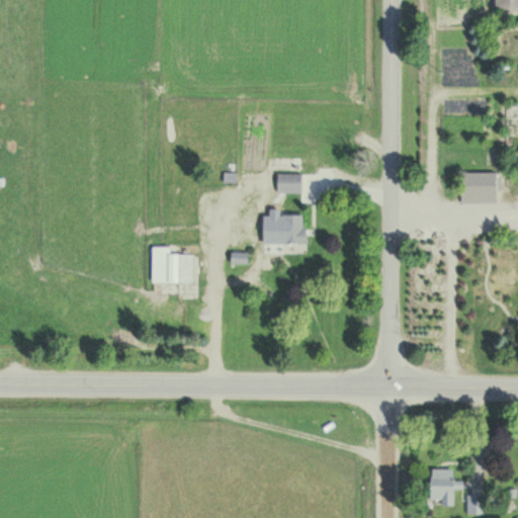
[(517,0),(495,0),(496,8),(517,7),(517,0)]
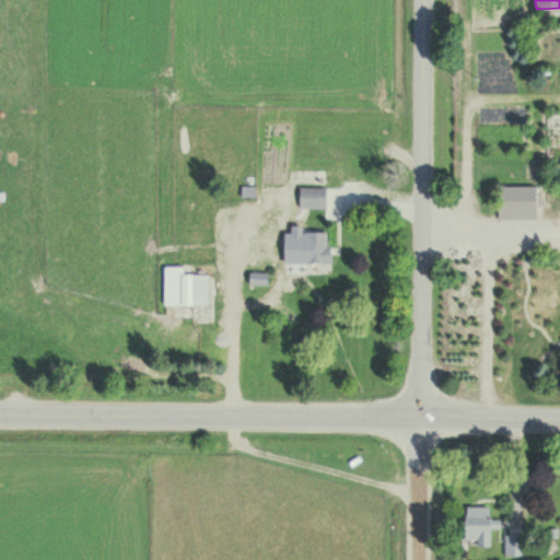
[(537,186),(499,186),(499,220),(537,220),(537,186)]
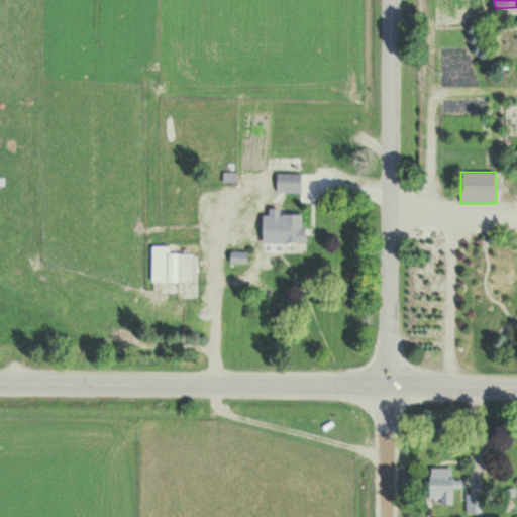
[(302,174),(277,174),(277,193),(302,193),(302,174)]
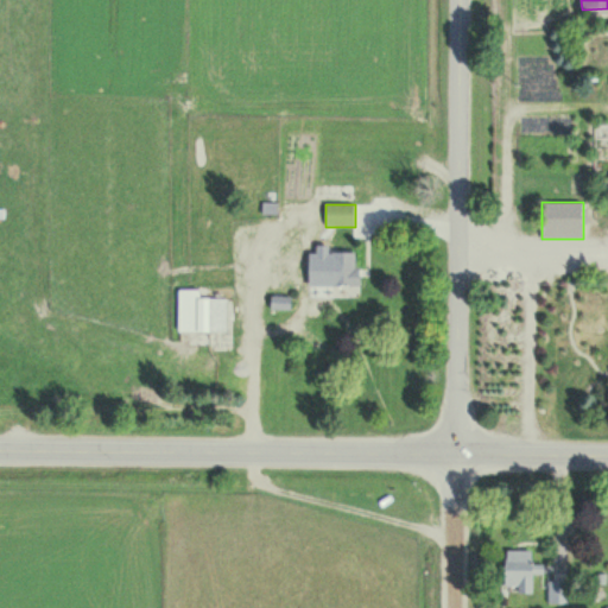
[(359,285),(359,252),(331,252),(331,263),(322,263),(322,285),(359,285)]
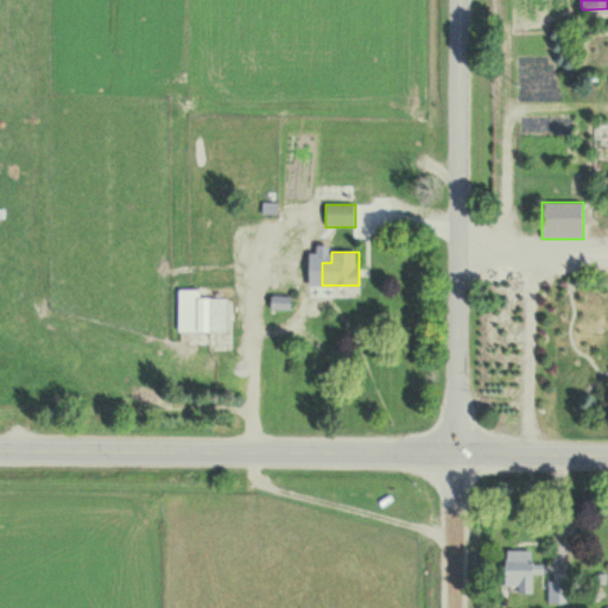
[(178,331),(227,331),(227,298),(201,298),(201,290),(178,290),(178,331)]
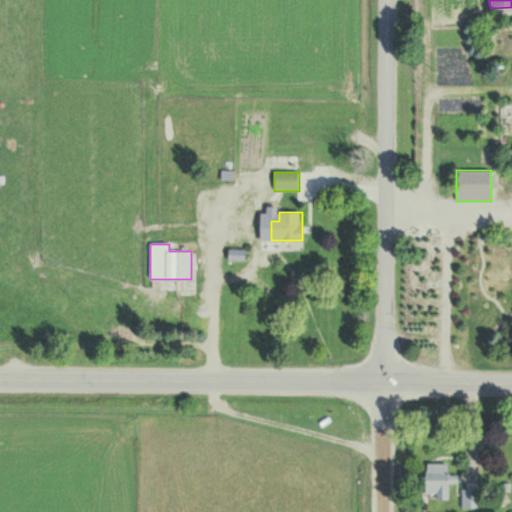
[(244,263),(244,250),(229,250),(229,263),(244,263)]
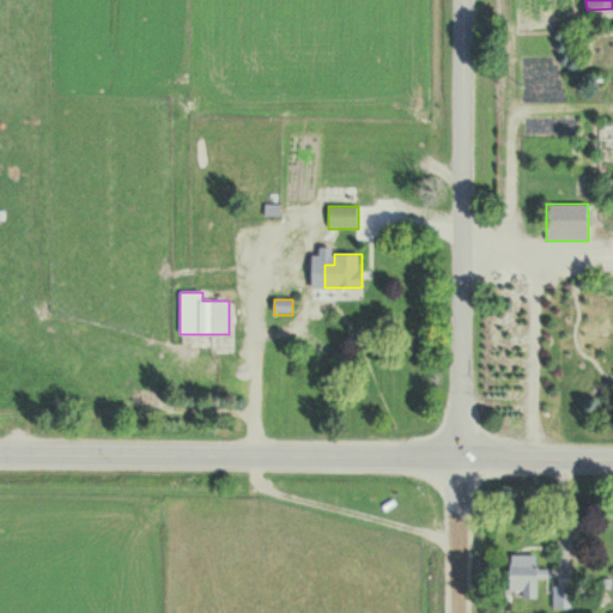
[(559,424),(559,407),(545,407),(545,424),(559,424)]
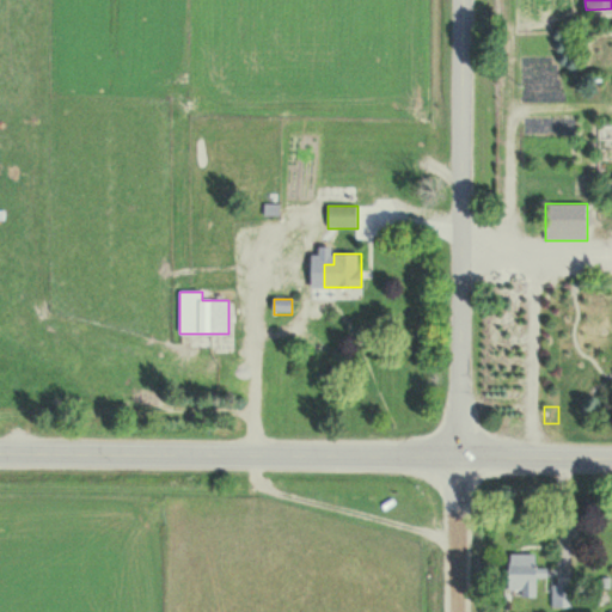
[(537,598),(537,555),(509,555),(509,591),(521,591),(521,598),(537,598)]
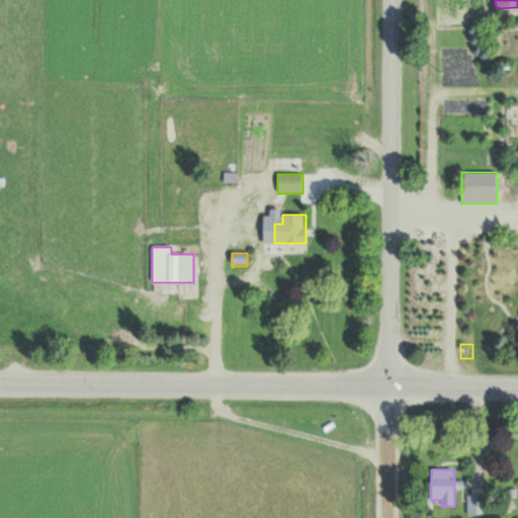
[(467,496),(467,515),(487,515),(487,496),(467,496)]
